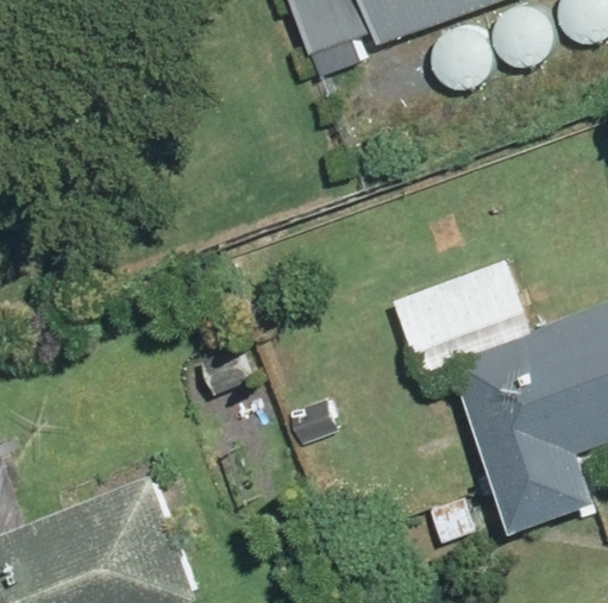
[(357,0),(375,46),(505,0),(357,0)]
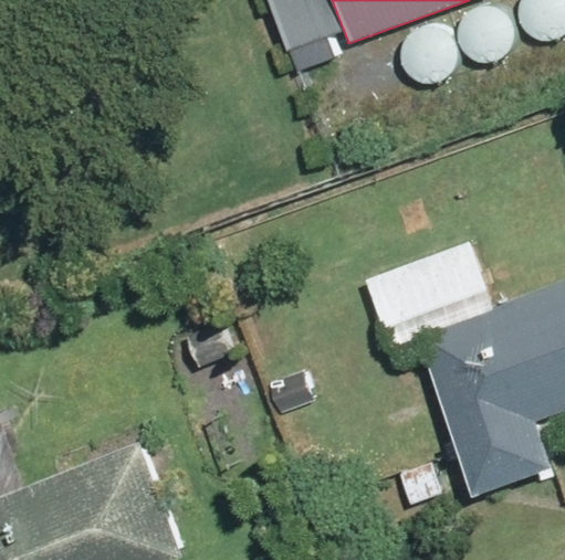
[(564,1),(564,0),(523,0),(521,3),(518,12),(519,21),(522,29),(527,35),(535,40),(543,42),(552,41),(558,37),(564,31),(564,30),(564,1)]
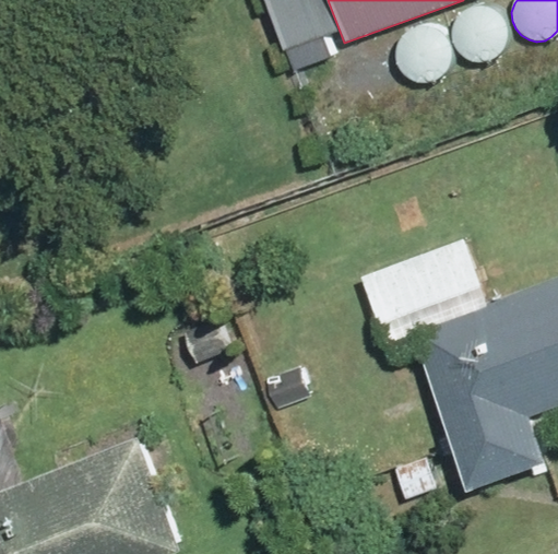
[(503,26),(499,20),(494,14),(486,11),(478,10),(470,12),(462,16),(456,23),(454,32),(454,40),(458,48),(463,55),(471,59),(478,60),(487,59),(495,56),(500,50),(503,43),(505,35),(503,26)]
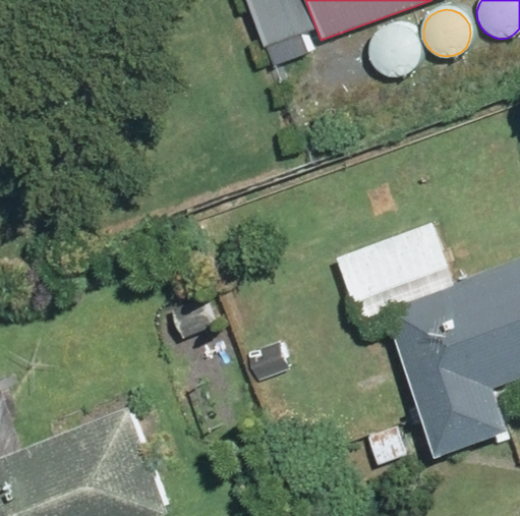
[(418,46),(414,40),(409,35),(402,32),(395,31),(387,33),(380,37),(374,43),(372,51),(372,59),(376,66),(381,72),(388,76),(396,77),(403,76),(410,73),(415,68),(418,61),(419,54),(418,46)]
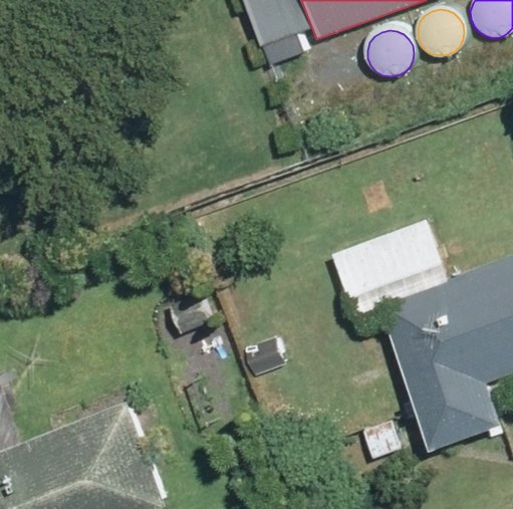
[(381,309),(429,437),(491,414),(480,383),(512,369),(512,259),(451,283),(381,309)]
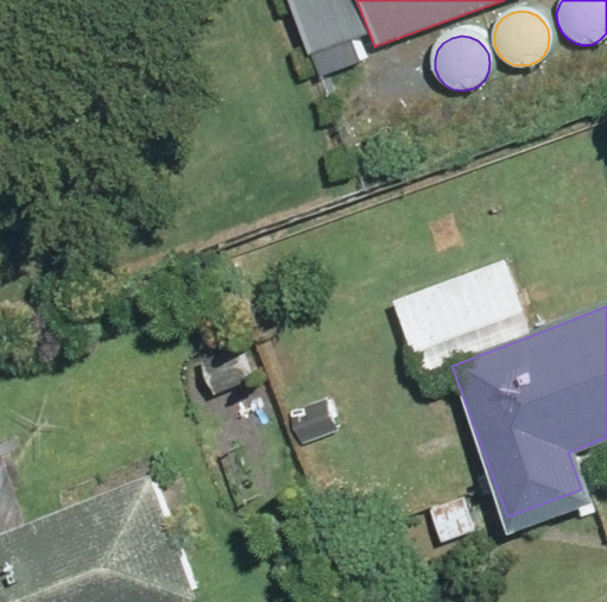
[(166,601),(191,593),(149,474),(26,519),(0,448),(0,601),(166,601)]
